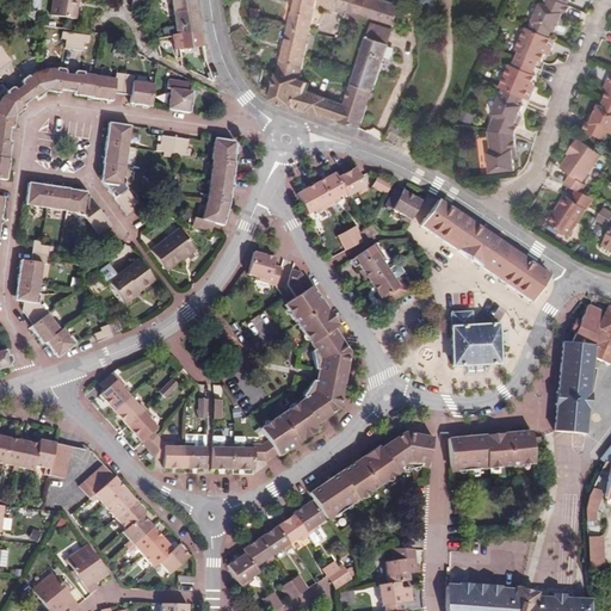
[(67,0),(63,22),(87,25),(91,0),(67,0)]
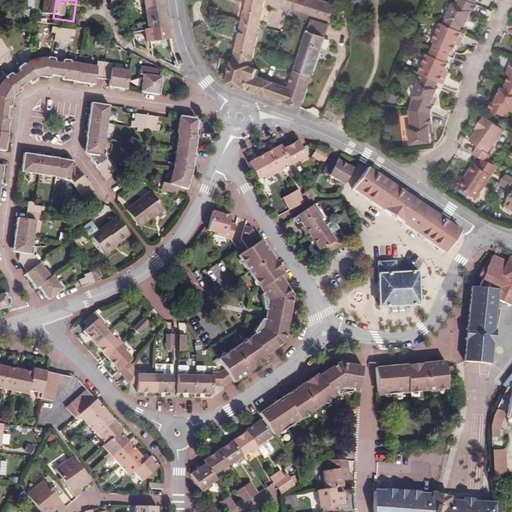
[(167,20),(164,0),(150,0),(155,29),(157,40),(161,40),(162,47),(162,49),(174,47),(167,20)]
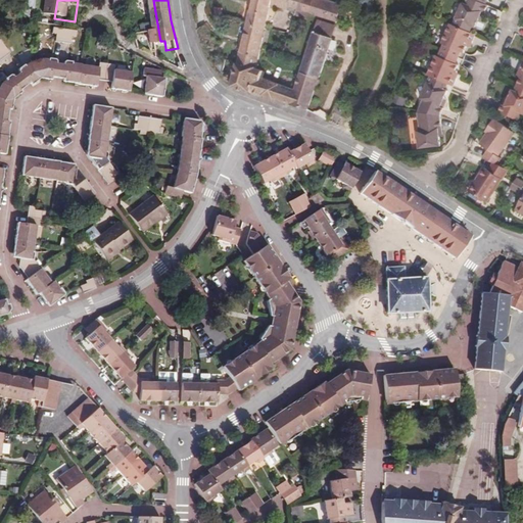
[(299,11),(340,22),(343,13),(327,8),(328,2),(323,0),(322,0),(302,0),(302,1),(298,0),(287,0),(288,0),(287,0),(271,0),(270,3),(259,0),(253,0),(237,64),(225,61),(222,75),(228,77),(226,85),(233,88),(233,90),(269,100),(272,83),(266,81),(268,73),(260,70),(278,1),(287,3),(285,9),(298,13),(299,11)]
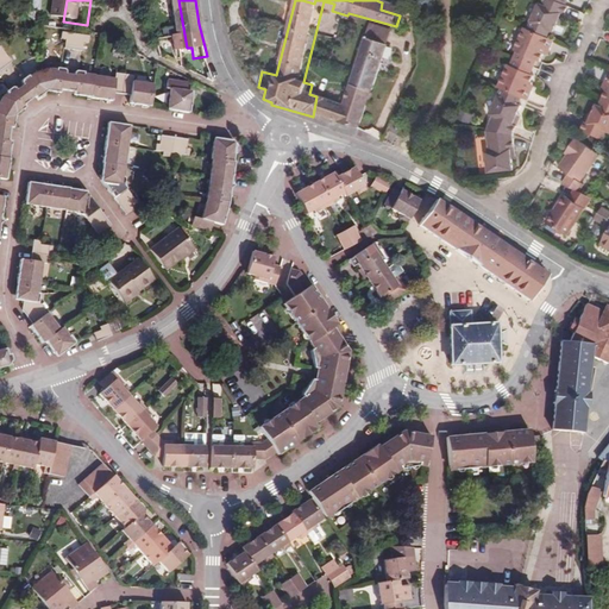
[(539,0),(533,17),(531,16),(521,42),(514,39),(506,63),(508,63),(506,71),(526,79),(529,71),(532,71),(534,63),(537,58),(541,60),(545,50),(541,49),(544,42),(551,44),(553,43),(557,36),(553,33),(551,33),(553,25),(557,26),(560,16),(558,14),(560,6),(564,7),(566,0),(539,0)]
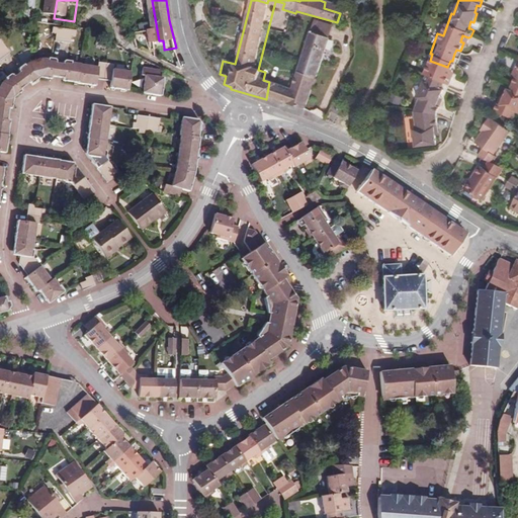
[(54,41),(60,42),(62,29),(52,28),(50,35),(54,36),(54,41)]
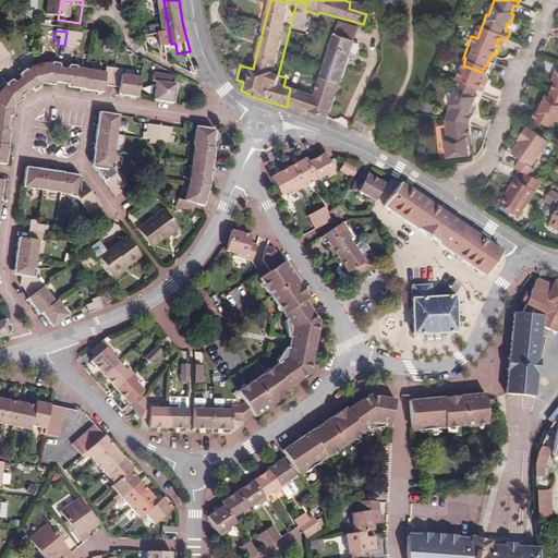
[(67,32),(64,46),(72,47),(73,40),(77,40),(77,34),(67,32)]
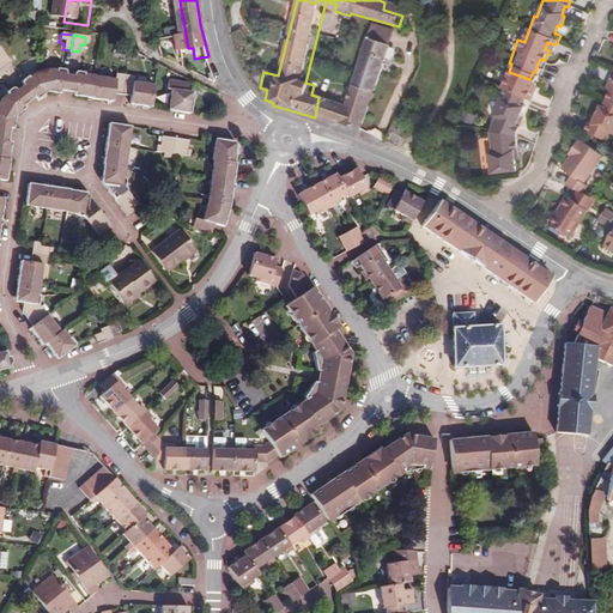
[(188,58),(194,56),(193,48),(188,48),(186,35),(162,40),(167,58),(182,55),(181,46),(183,46),(188,58)]
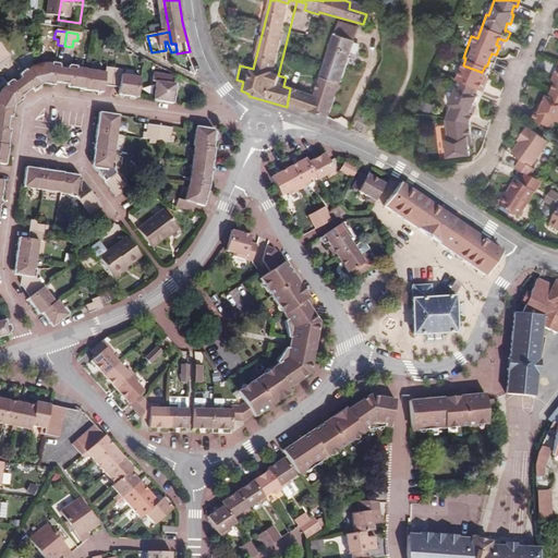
[(336,121),(346,86),(360,41),(337,35),(320,96),(302,92),(296,110),(336,121)]
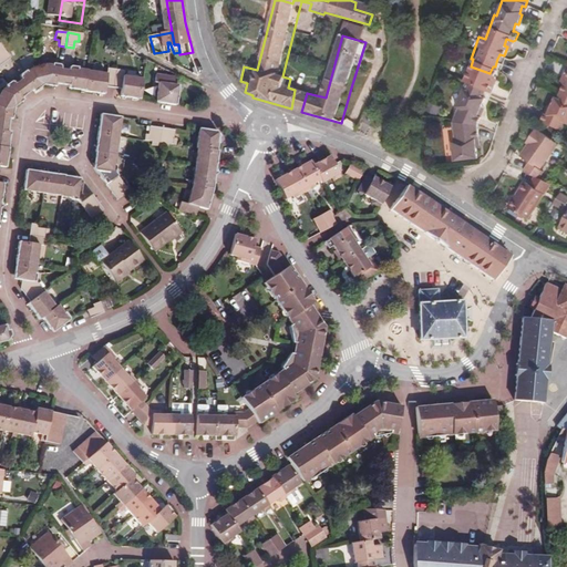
[(0,59),(4,64),(11,59),(0,44),(0,59)]
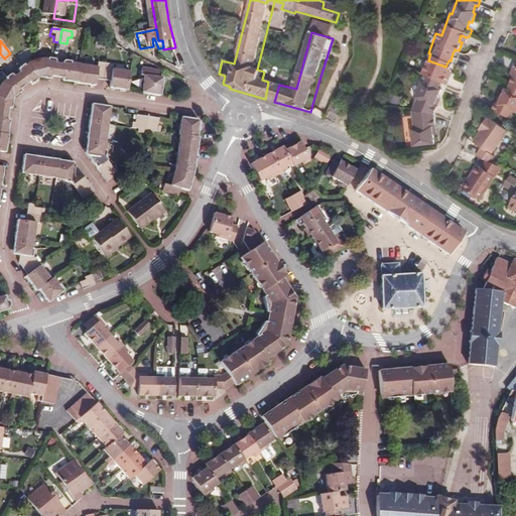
[(4,170),(0,169),(0,160),(1,155),(6,156),(9,137),(7,137),(9,123),(7,122),(8,115),(8,108),(12,108),(12,106),(13,98),(21,92),(23,91),(21,88),(25,86),(29,82),(32,85),(36,82),(40,79),(50,80),(51,81),(51,78),(55,79),(61,80),(61,83),(67,84),(76,85),(90,87),(94,87),(95,81),(110,83),(109,89),(118,91),(127,92),(129,75),(111,72),(112,67),(105,65),(98,63),(97,70),(78,67),(78,66),(71,65),(70,62),(65,62),(61,65),(57,63),(53,63),(51,60),(45,59),(44,61),(39,59),(35,61),(32,60),(26,65),(25,63),(20,68),(19,70),(22,73),(18,76),(14,79),(11,77),(9,77),(4,81),(5,82),(0,86),(0,200),(1,195),(3,194),(4,191),(1,189),(3,176),(4,170)]
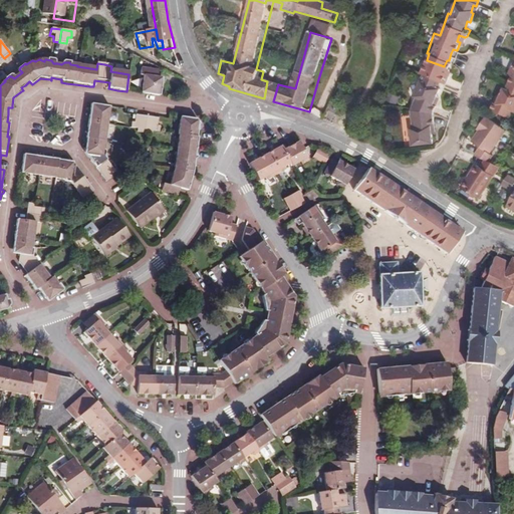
[(444,66),(427,60),(425,65),(442,71),(444,66)]
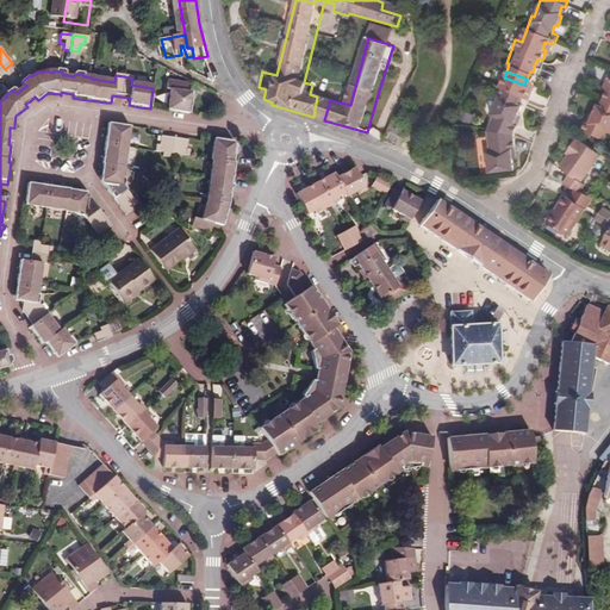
[(524,85),(504,78),(502,76),(493,100),(496,101),(517,109),(524,112),(528,103),(523,100),(524,95),(527,86),(524,85)]
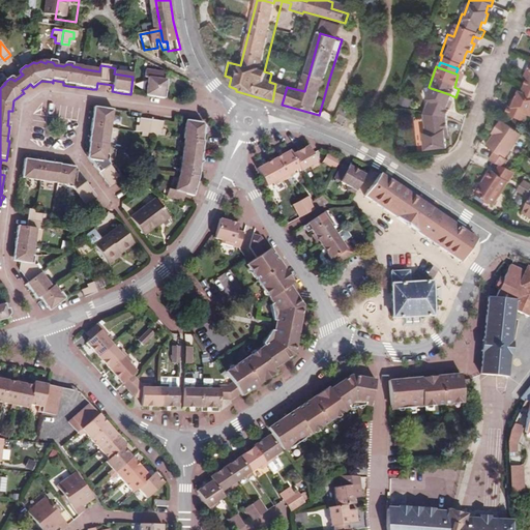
[(520,91),(529,94),(529,70),(527,70),(522,67),(519,76),(523,78),(520,83),(518,90),(520,91)]
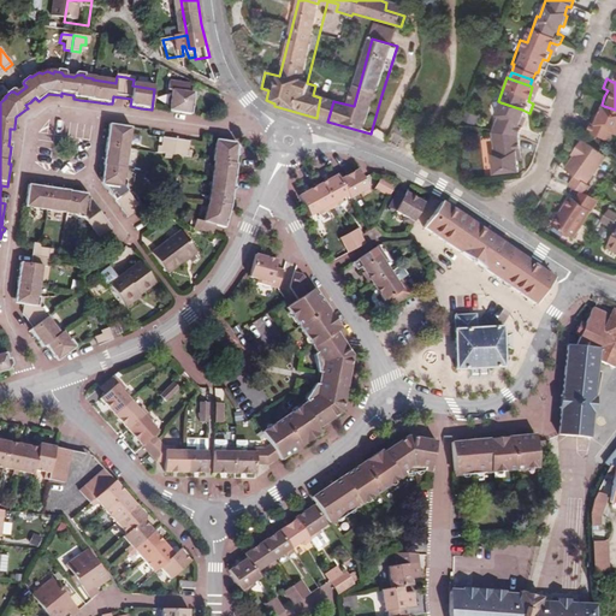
[(194,87),(170,83),(169,90),(173,92),(171,112),(184,113),(193,114),(195,95),(193,94),(194,87)]
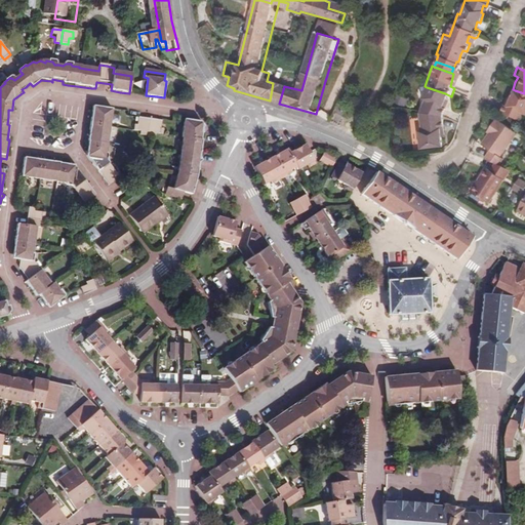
[(445,93),(427,87),(425,93),(443,99),(445,93)]
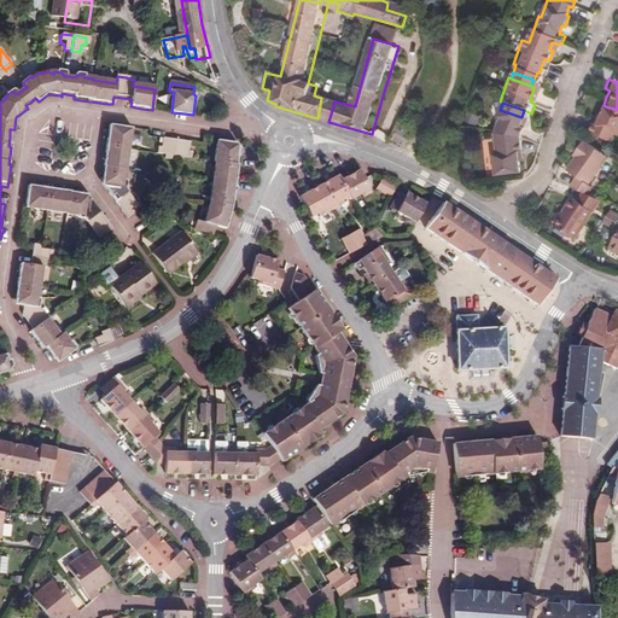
[(604,111),(617,116),(617,110),(606,106),(604,111)]
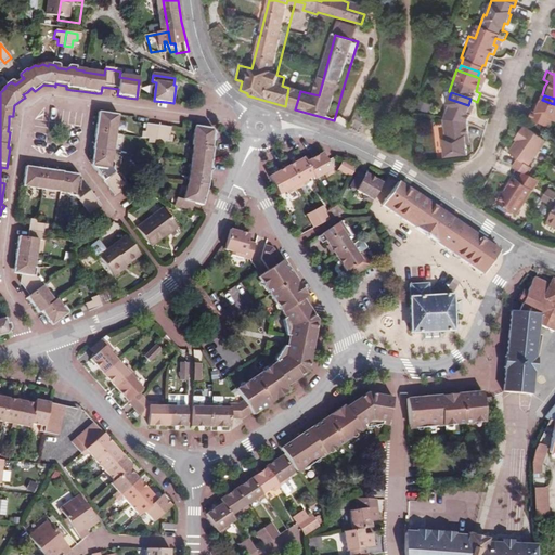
[(468,105),(449,99),(443,116),(446,117),(443,126),(466,132),(468,125),(466,123),(468,115),(472,107),(468,105)]
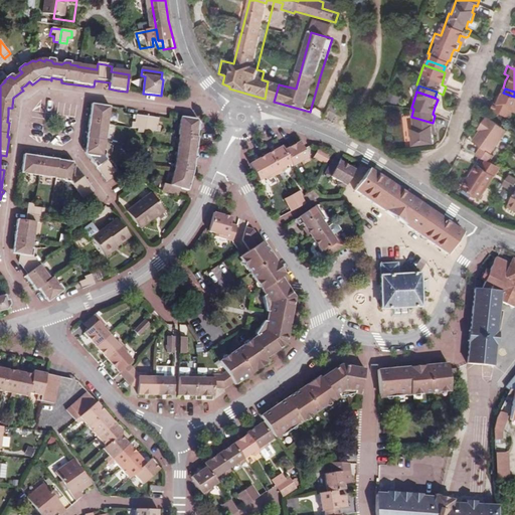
[(492,106),(489,115),(508,123),(511,116),(514,117),(514,114),(514,97),(503,93),(501,92),(498,100),(495,108),(492,106)]
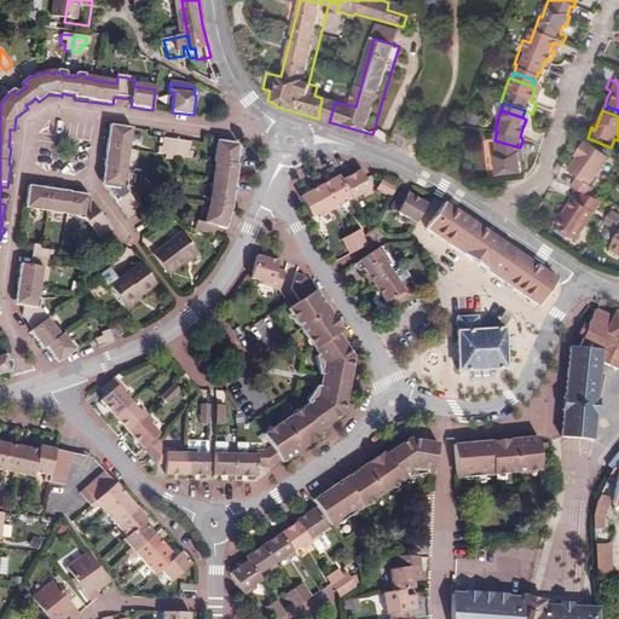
[(104,174),(103,184),(121,210),(127,219),(140,209),(126,189),(128,171),(133,128),(110,125),(109,134),(106,155),(104,167),(104,174)]
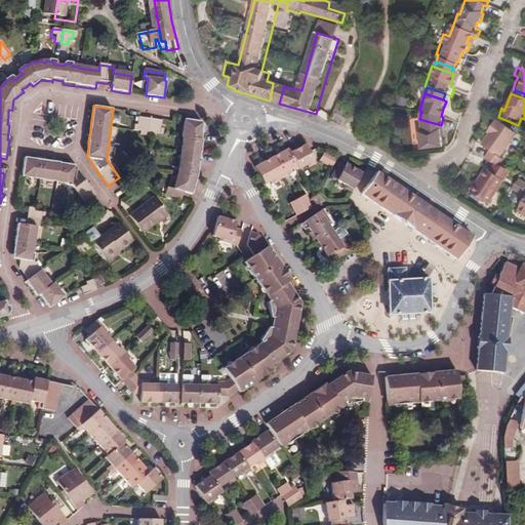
[(163,128),(163,120),(156,119),(149,118),(140,117),(139,125),(136,125),(135,130),(143,131),(142,134),(158,137),(158,134),(164,134),(165,128),(163,128)]
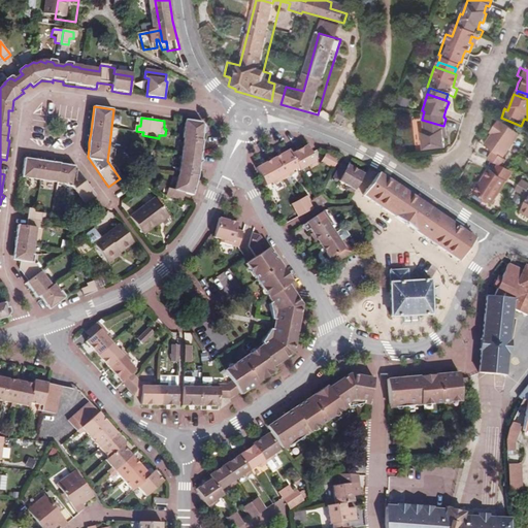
[(203,160),(201,158),(202,151),(204,141),(205,129),(208,128),(205,121),(188,119),(185,138),(187,138),(182,174),(177,192),(172,191),(170,198),(186,202),(187,195),(195,197),(197,187),(199,178),(200,169),(201,164),(203,164),(203,160)]
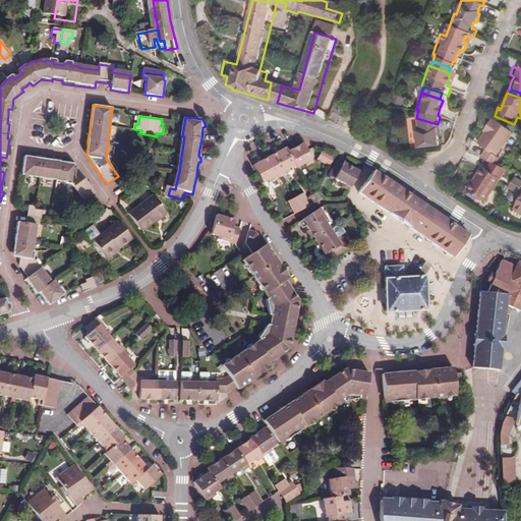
[(438,124),(416,118),(414,123),(416,132),(438,129),(438,124)]
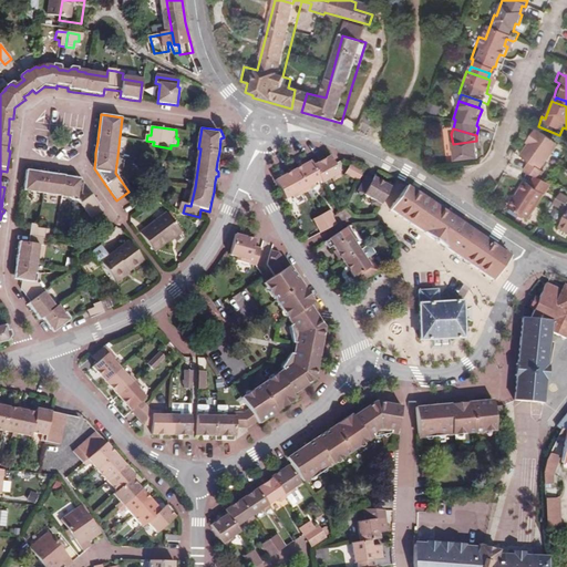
[(525,145),(528,146),(525,151),(518,163),(528,169),(523,179),(534,183),(538,185),(543,177),(538,176),(555,148),(532,135),(525,145)]
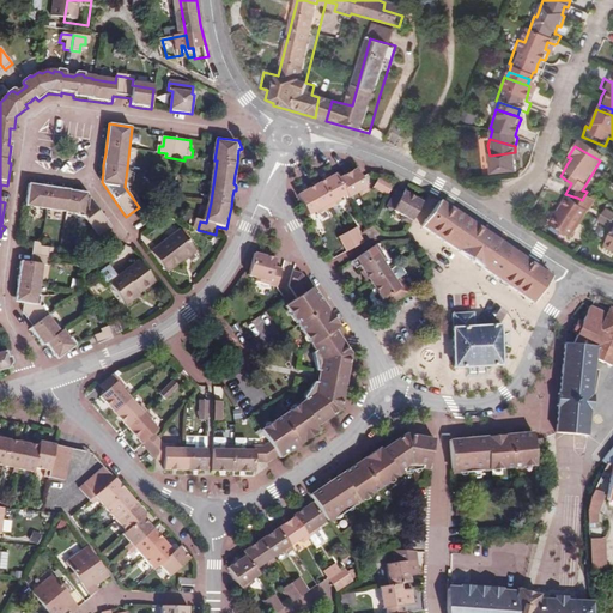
[(515,152),(490,156),(491,165),(489,167),(492,187),(516,183),(515,173),(514,162),(516,162),(515,152)]
